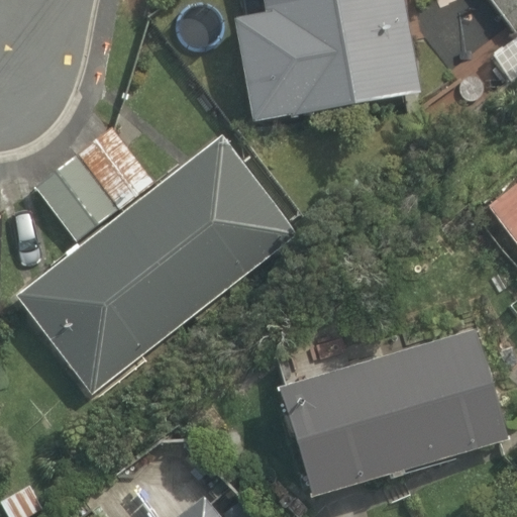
[(422,93),(406,0),(265,0),(269,14),(235,21),(254,124),(422,93)]
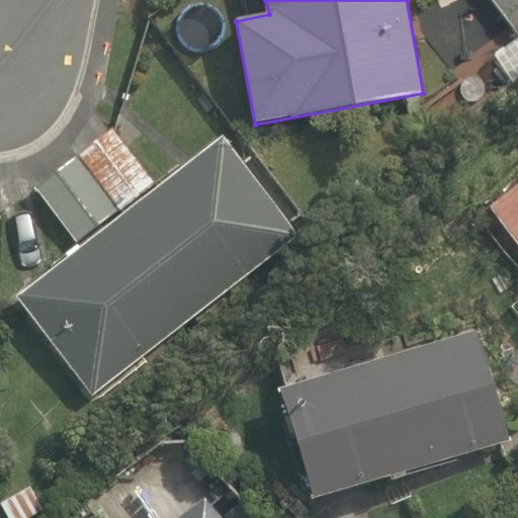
[(34,190),(76,245),(155,184),(113,130),(34,190)]
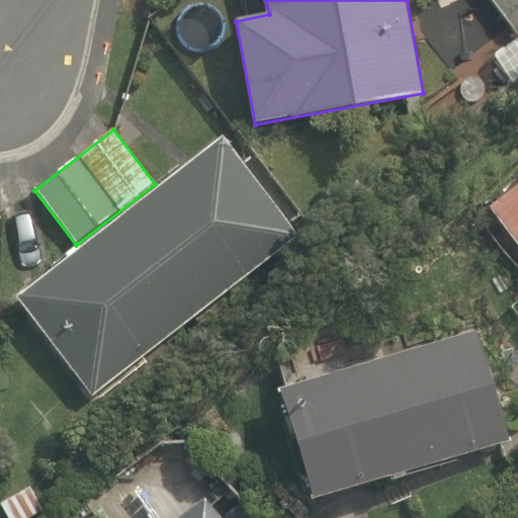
[(224,137),(17,297),(93,398),(298,236),(224,137)]
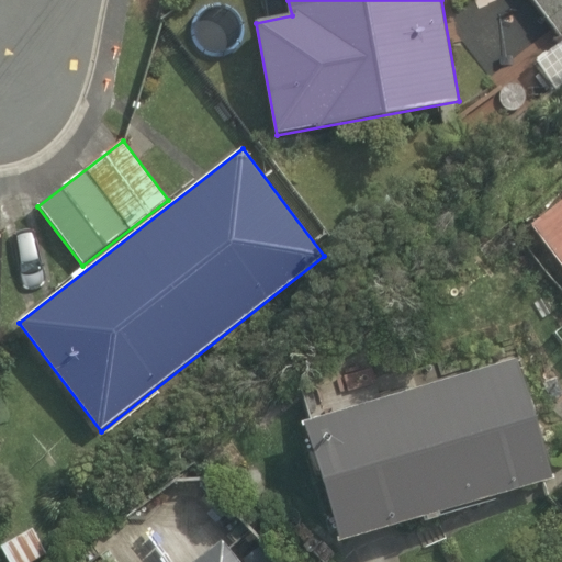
[(561,201),(531,224),(561,263),(561,201)]
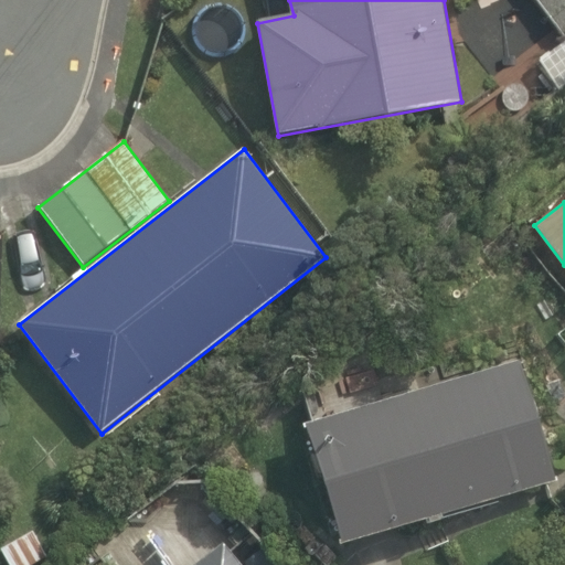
[(521,362),(307,423),(342,545),(556,481),(521,362)]
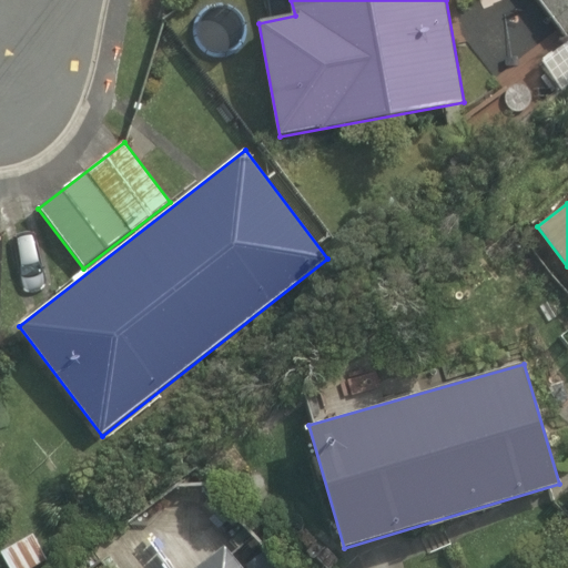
[(246,567),(226,541),(192,567),(246,567)]
